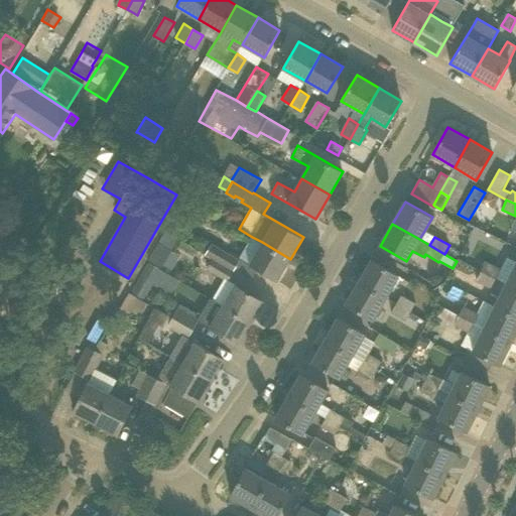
[(158,242),(148,260),(161,267),(163,264),(172,250),(158,242)]
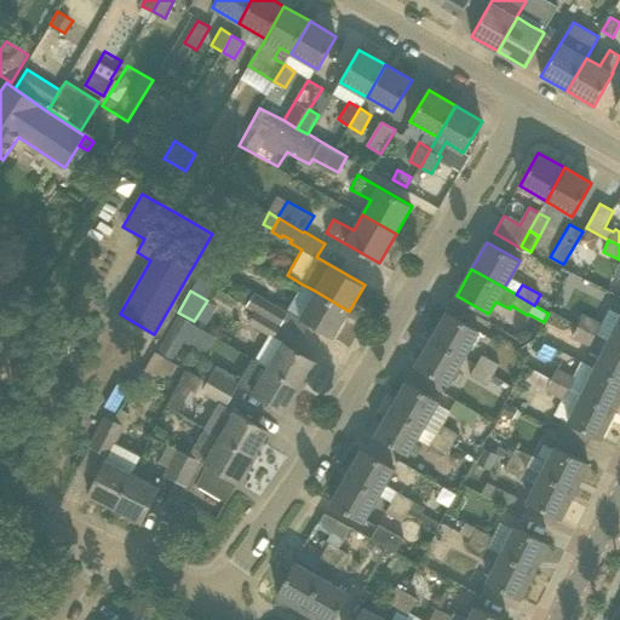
[(315,291),(299,317),(333,338),(349,311),(315,291)]
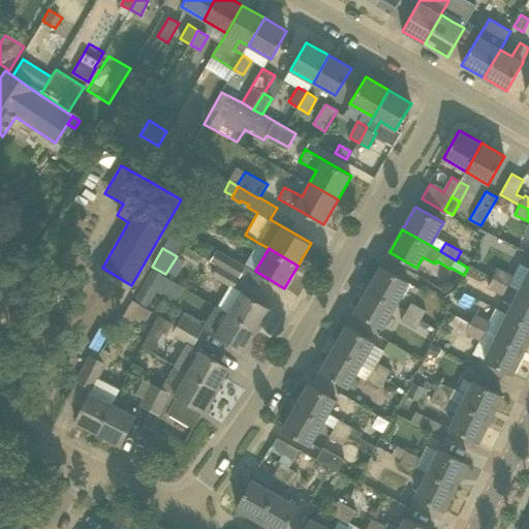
[(239,278),(246,266),(218,249),(211,260),(218,266),(239,278)]
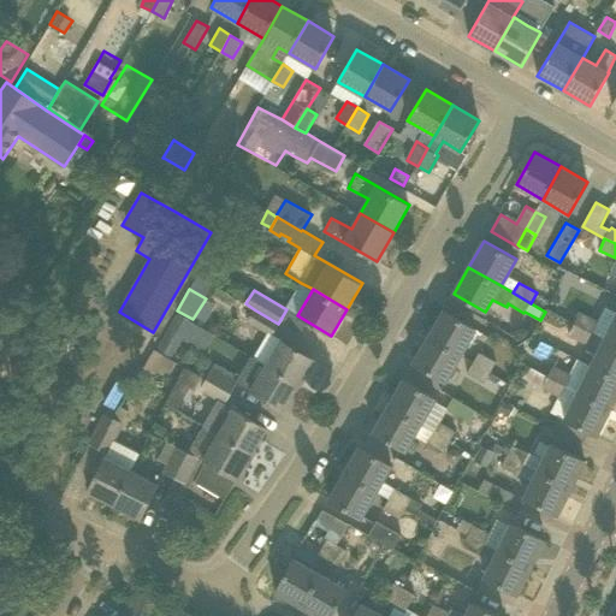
[(272,335),(278,324),(254,309),(247,321),(268,333),(268,332),(272,335)]
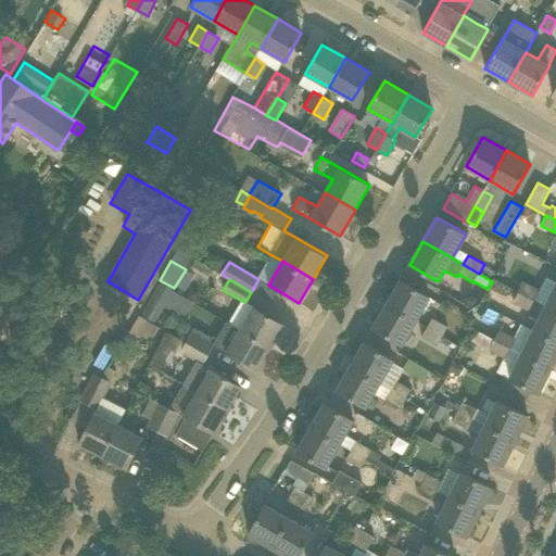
[(430,295),(401,279),(387,303),(416,320),(430,295)]
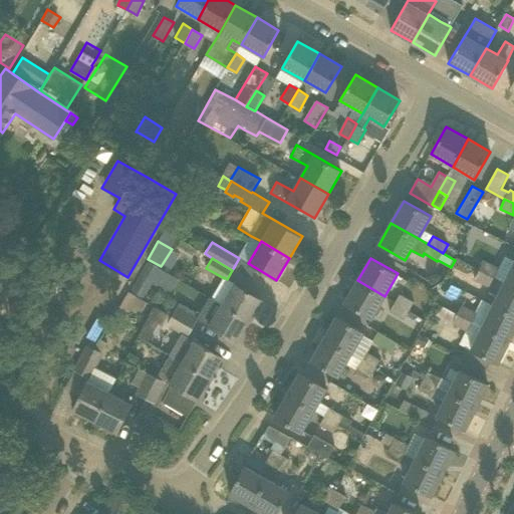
[(492,277),(494,277),(498,268),(497,268),(483,260),(478,269),(492,277)]
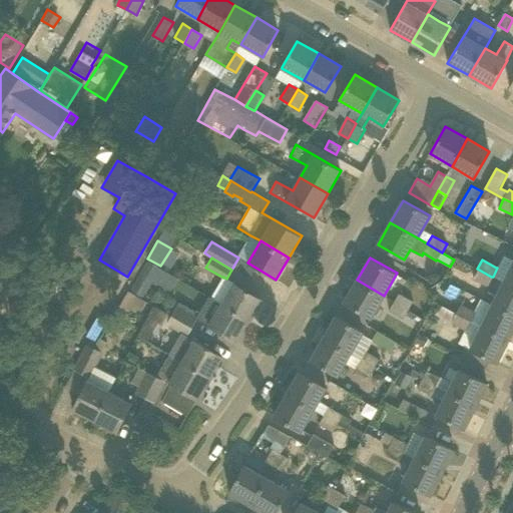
[(160,268),(148,261),(130,291),(143,298),(160,268)]
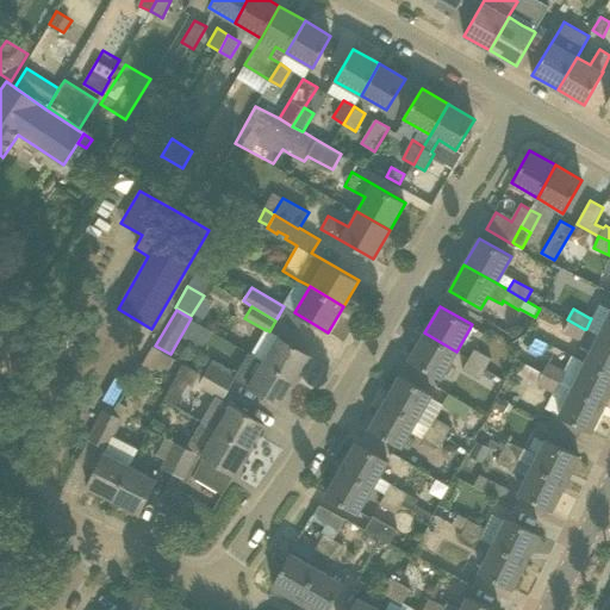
[(609,311),(598,335),(609,340),(609,311)]
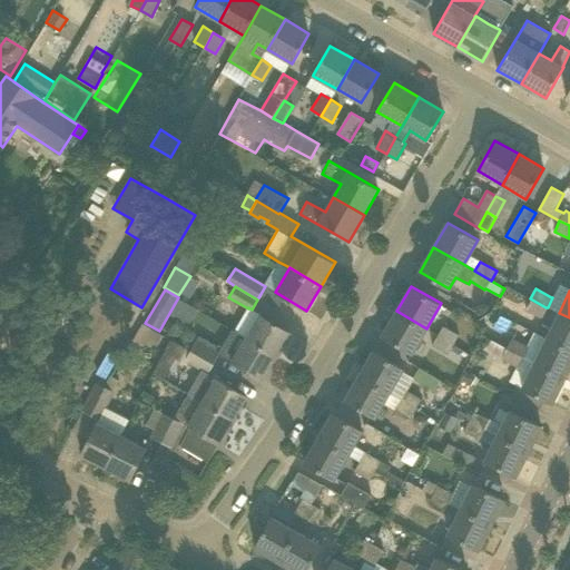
[(546,307),(530,298),(526,310),(542,317),(546,307)]
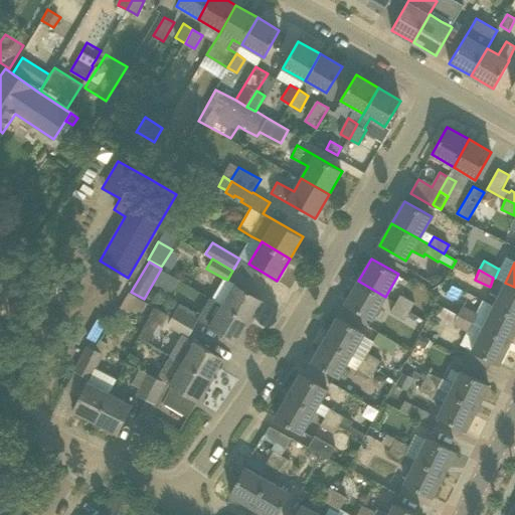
[(224,278),(224,279),(212,299),(210,298),(249,321),(263,300),(227,280),(224,278)]
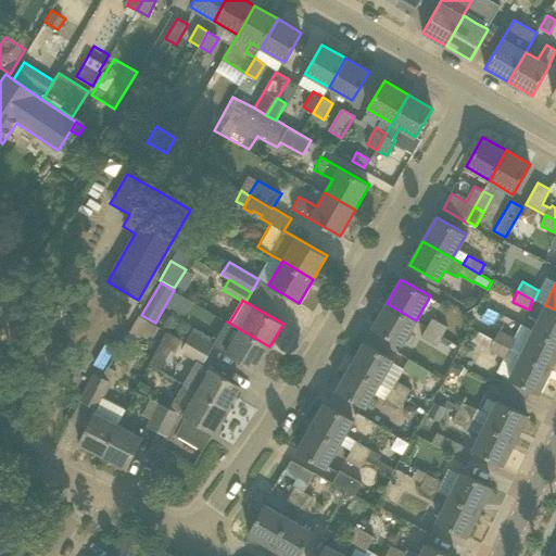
[(387,303),(373,327),(402,344),(416,320),(387,303)]
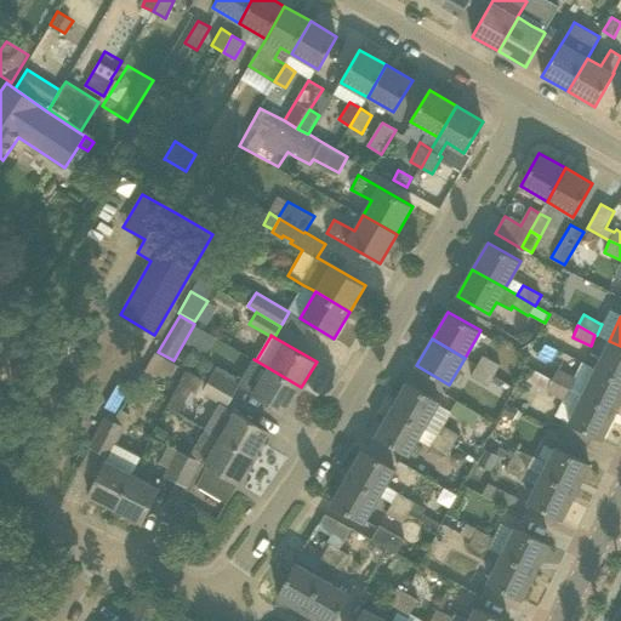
[(609,341),(596,369),(620,380),(620,346),(609,341)]
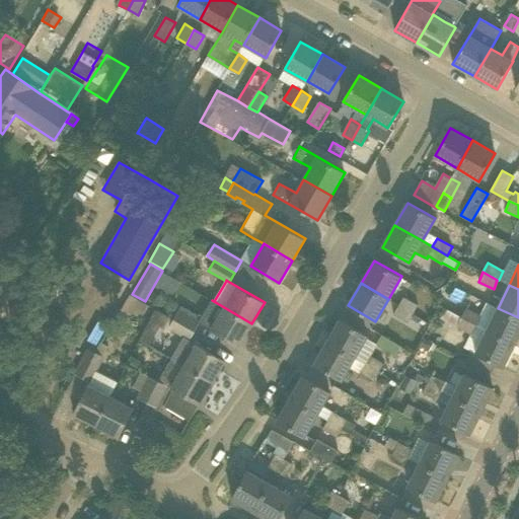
[(403,296),(398,305),(413,313),(418,304),(403,296)]
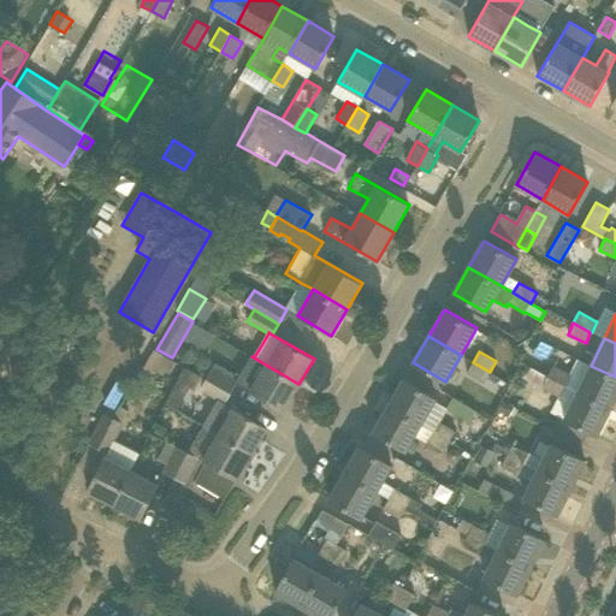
[(237,384),(250,390),(284,410),(298,384),(252,356),(240,377),(215,362),(212,368),(206,378),(231,394),(237,384)]
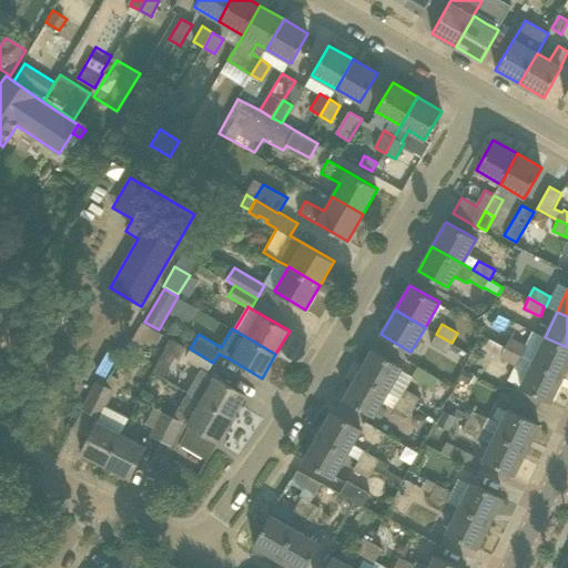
[(446,352),(452,343),(436,334),(430,343),(438,347),(446,352)]
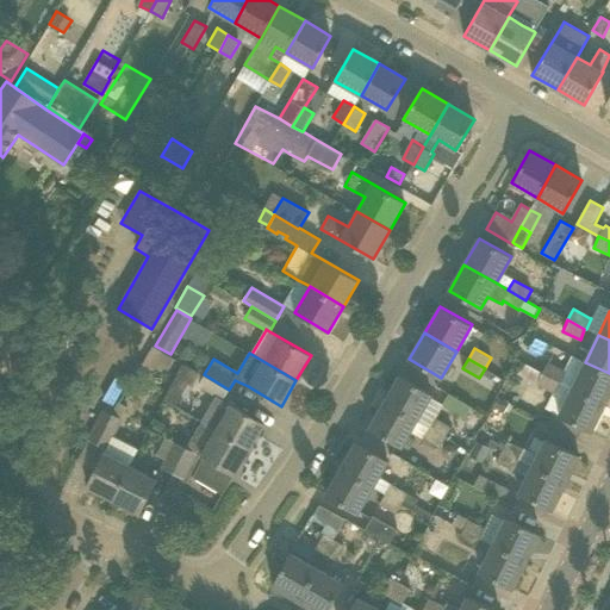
[(559,381),(561,377),(565,369),(547,361),(541,373),(559,381)]
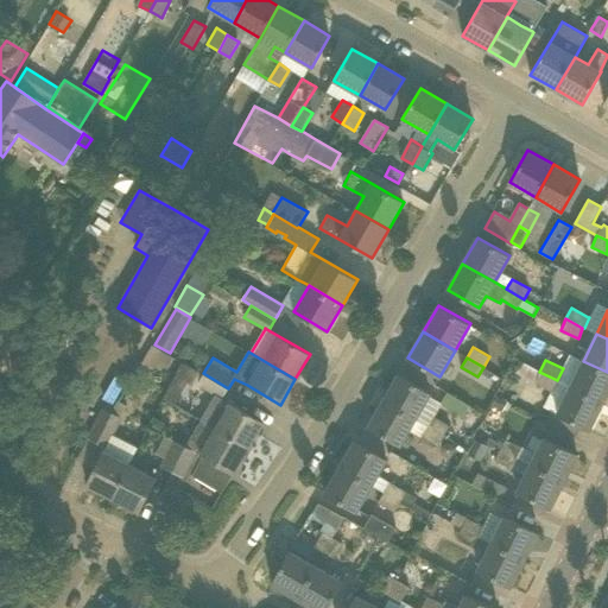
[(533,382),(539,372),(519,361),(513,372),(533,382)]
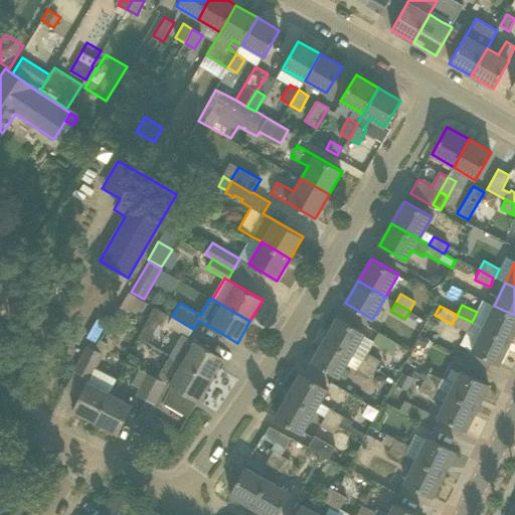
[(514,315),(494,306),(483,328),(510,341),(514,331),(514,315)]
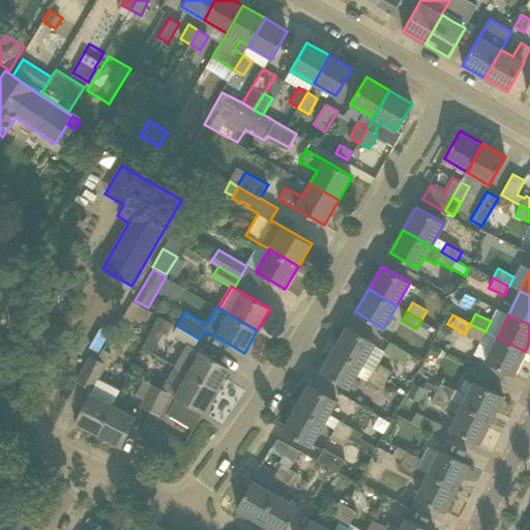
[(159,316),(154,324),(165,330),(169,321),(159,316)]
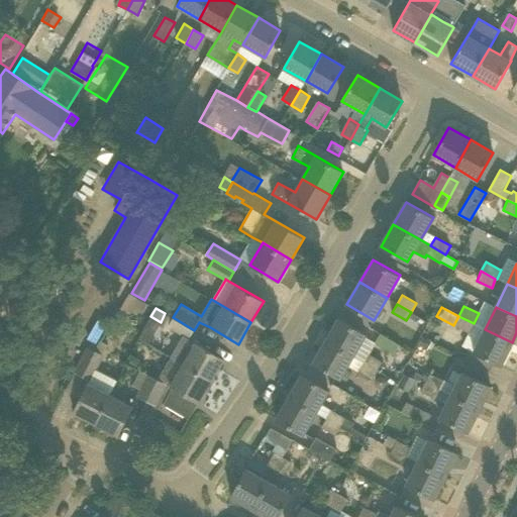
[(474,323),(458,316),(453,325),(470,333),(474,323)]
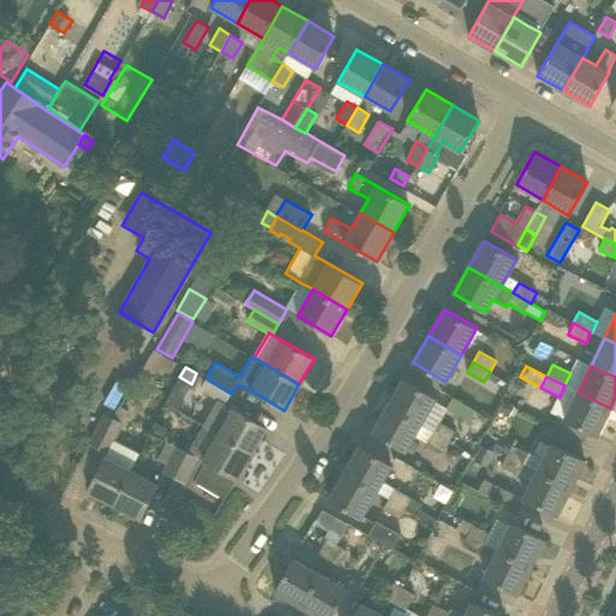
[(225,403),(231,394),(206,378),(200,389),(225,403)]
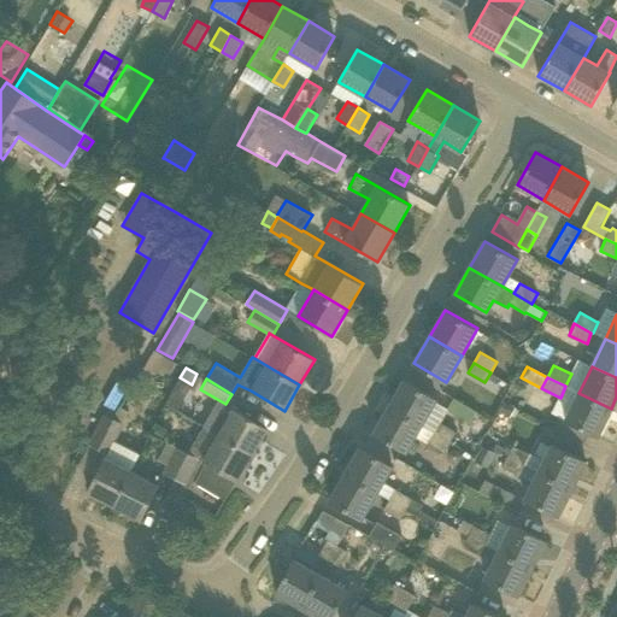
[(456,432),(440,422),(427,415),(436,398),(404,380),(388,406),(421,424),(451,442),(456,432)]
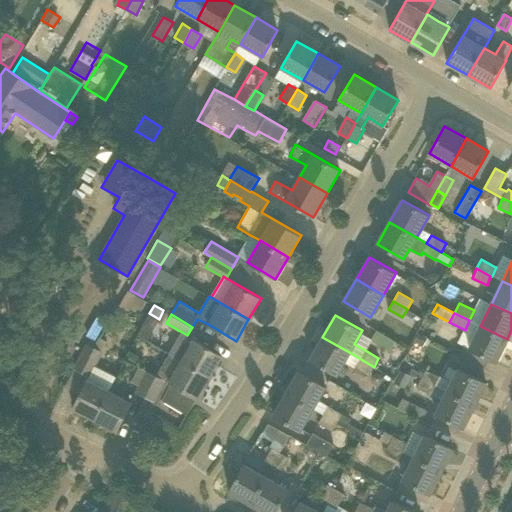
[(507,339),(480,326),(469,320),(465,330),(459,342),(470,348),(469,349),(496,362),(507,339)]
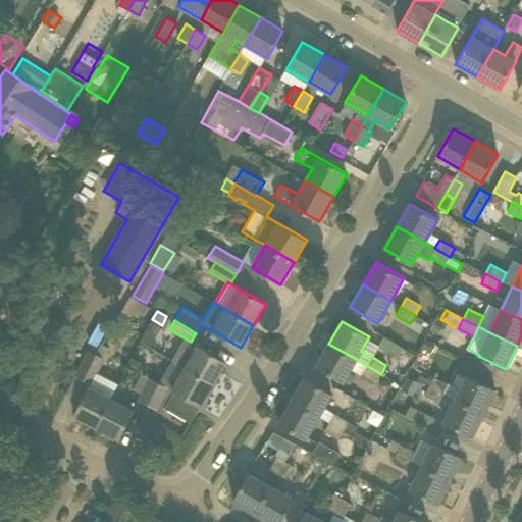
[(432,353),(436,345),(427,340),(423,348),(432,353)]
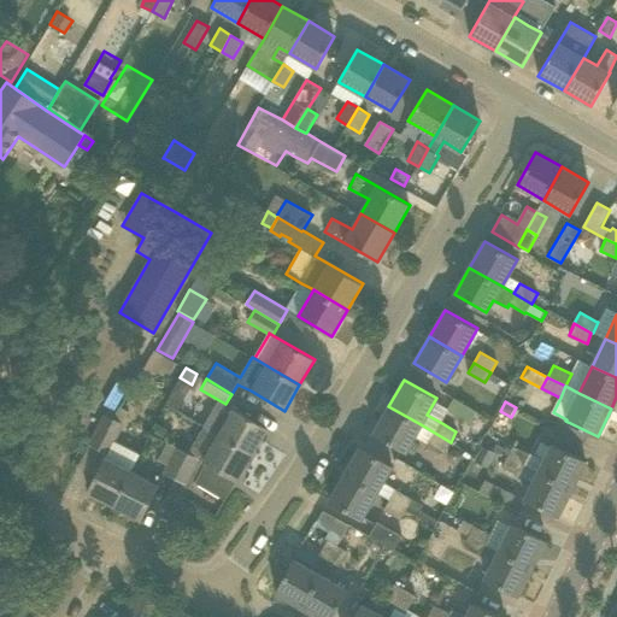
[(477,411),(463,403),(456,415),(471,423),(477,411)]
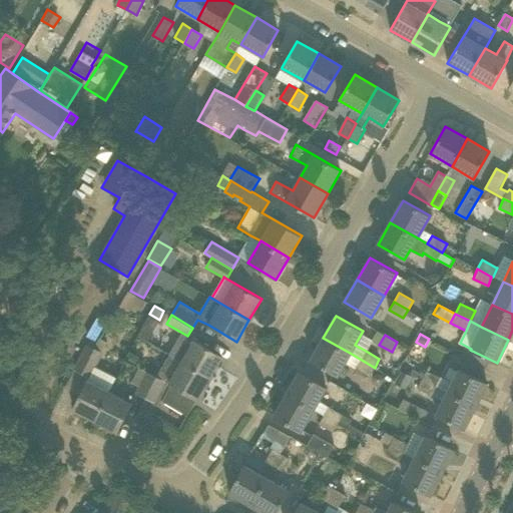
[(103,352),(108,342),(99,338),(94,349),(103,352)]
